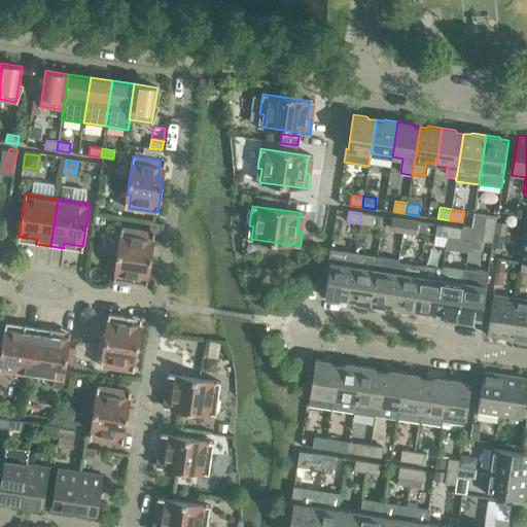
[(361,213),(359,223),(372,225),(374,214),(361,213)]
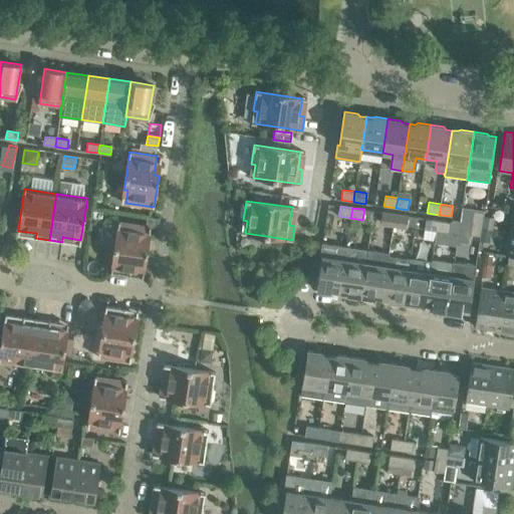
[(474,210),(472,222),(482,224),(484,212),(474,210)]
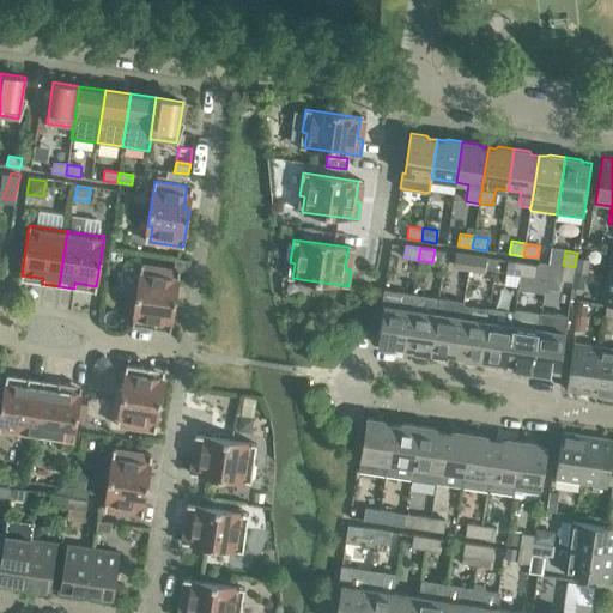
[(469,267),(471,255),(456,253),(455,266),(469,267)]
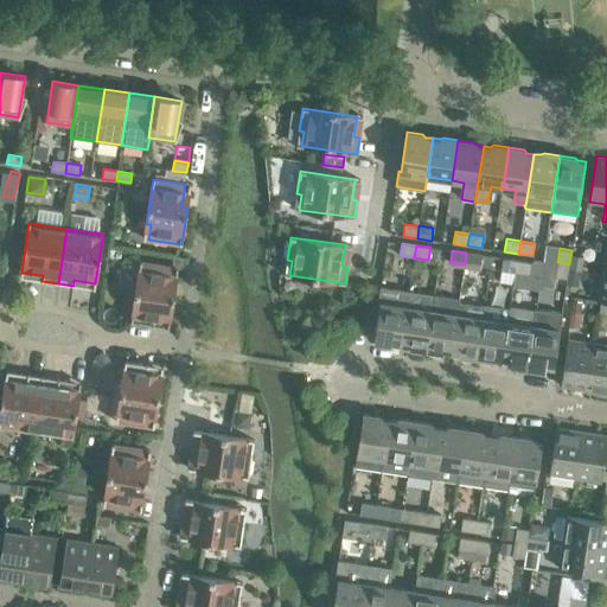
[(466,253),(465,264),(479,267),(480,255),(466,253)]
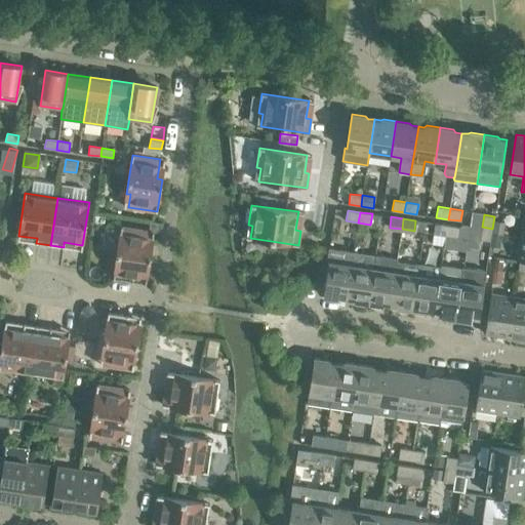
[(494,221),(492,234),(502,236),(506,224),(494,221)]
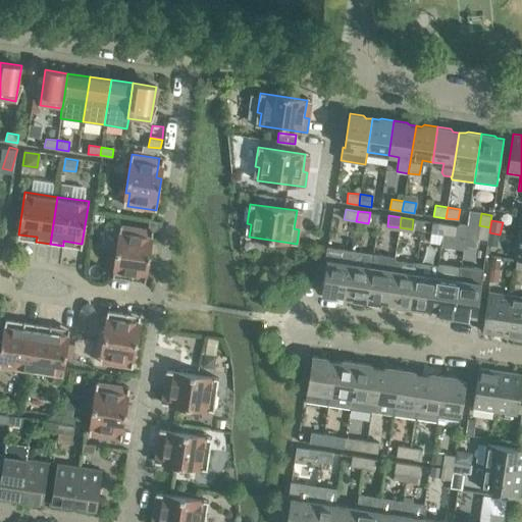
[(444,235),(445,223),(432,222),(431,232),(444,235)]
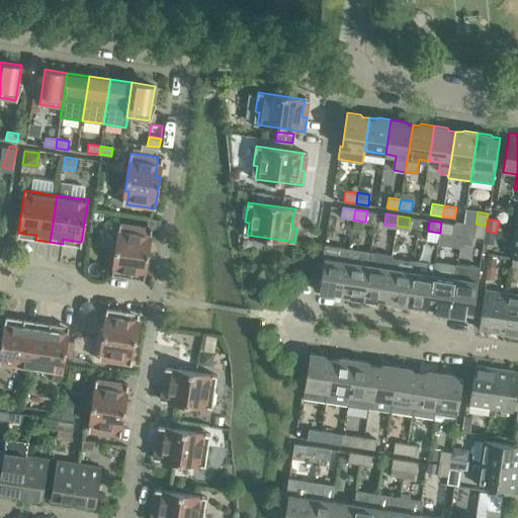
[(441,222),(440,233),(452,235),(453,224),(441,222)]
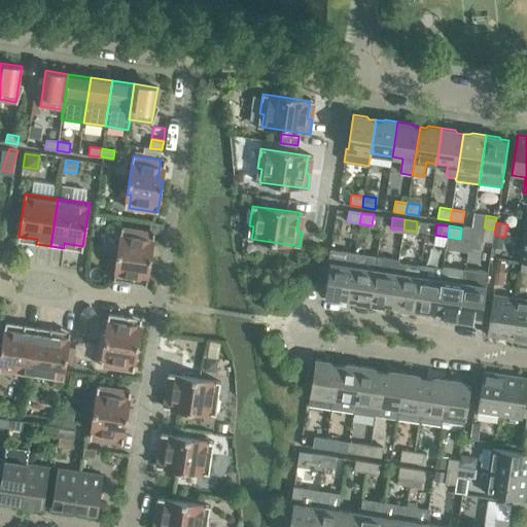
[(115,268),(109,267),(108,267),(106,268),(104,269),(103,269),(103,270),(102,271),(102,272),(101,278),(128,282),(129,278),(147,280),(154,233),(121,227),(115,268)]
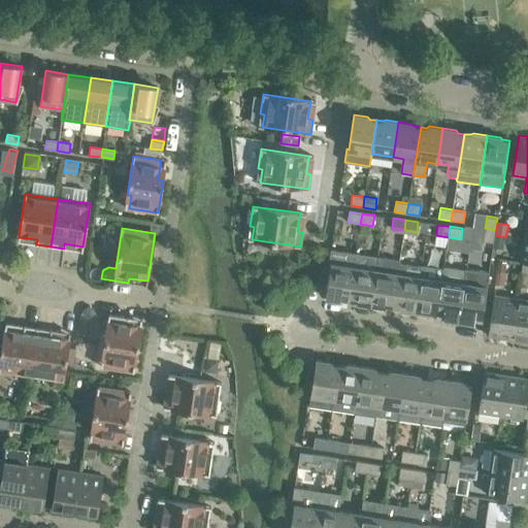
[(485,228),(484,231),(483,241),(493,242),(495,230),(485,228)]
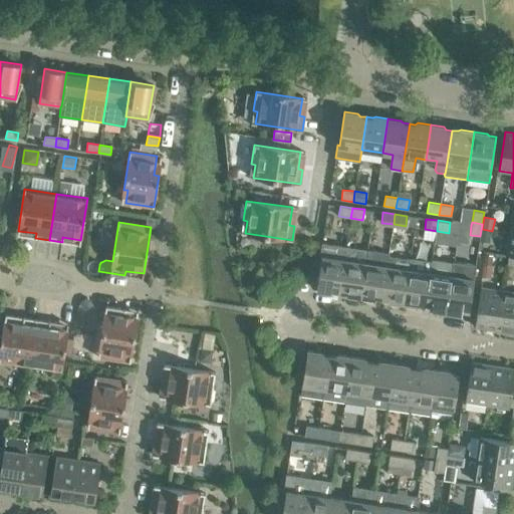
[(489,240),(490,231),(482,230),(481,239),(489,240)]
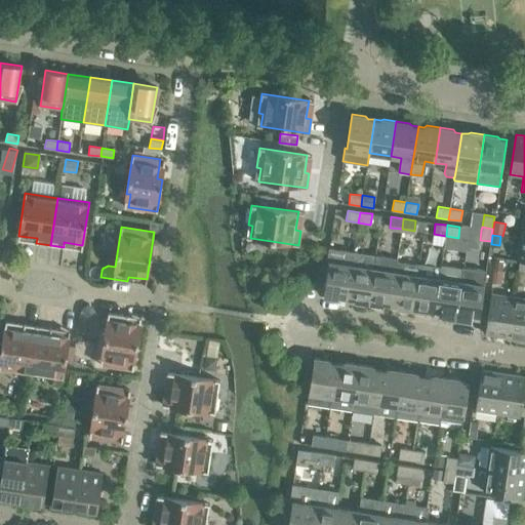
[(340,297),(347,298),(352,265),(354,251),(329,248),(327,263),(329,263),(324,296),(337,298),(340,297)]
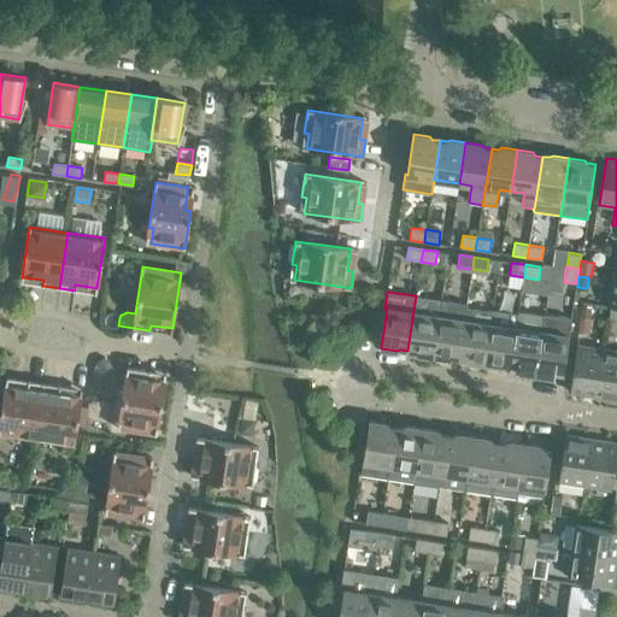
[(413,311),(407,351),(415,351),(417,354),(433,357),(441,300),(416,295),(413,311)]
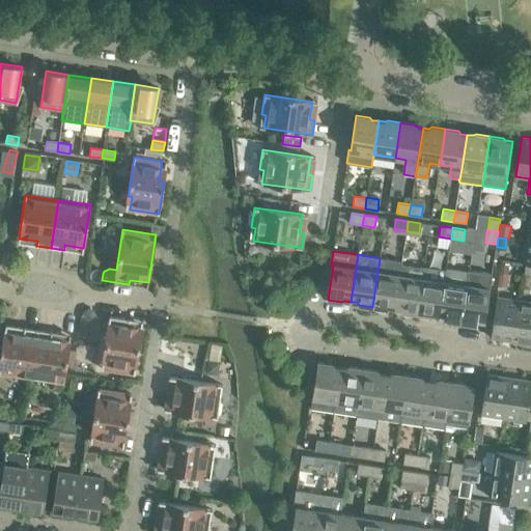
[(395,308),(401,264),(401,261),(380,258),(372,307),(386,309),(389,307),(395,308)]
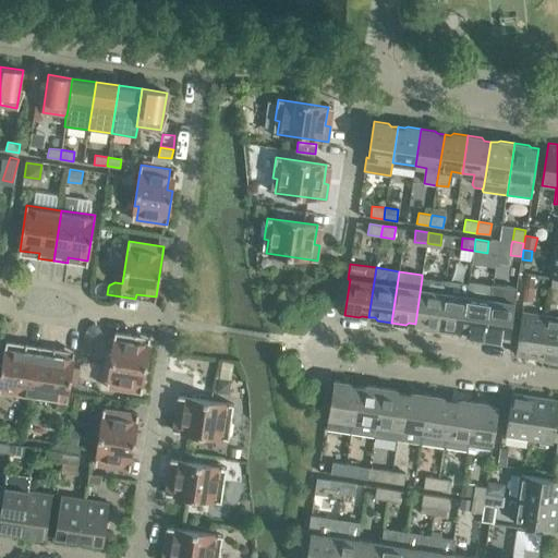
[(424,327),(438,329),(445,281),(422,278),(415,324),(421,325),(424,327)]
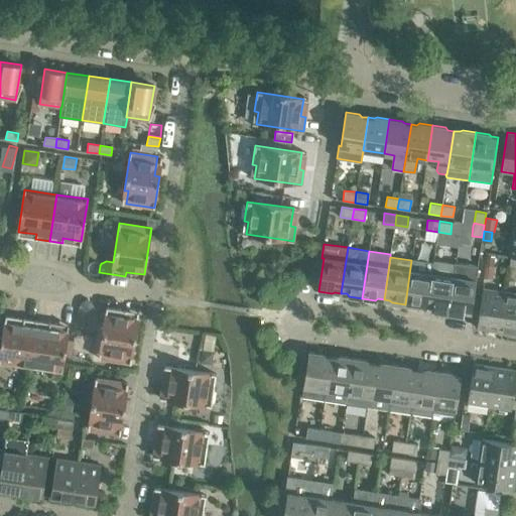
[(420,305),(427,306),(433,263),(411,260),(405,304),(417,306),(420,305)]
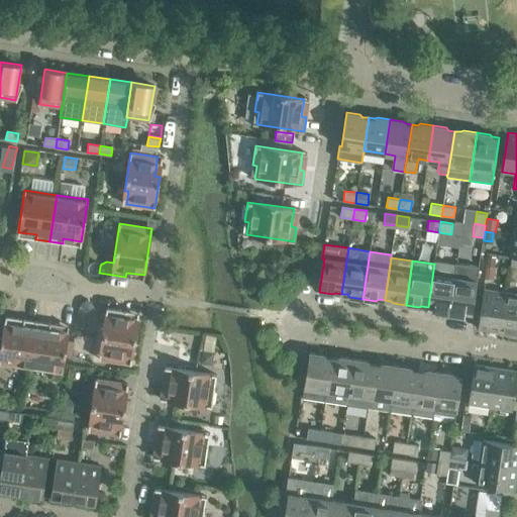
[(435,310),(448,312),(454,277),(455,266),(434,263),(434,264),(428,307),(433,307),(435,310)]
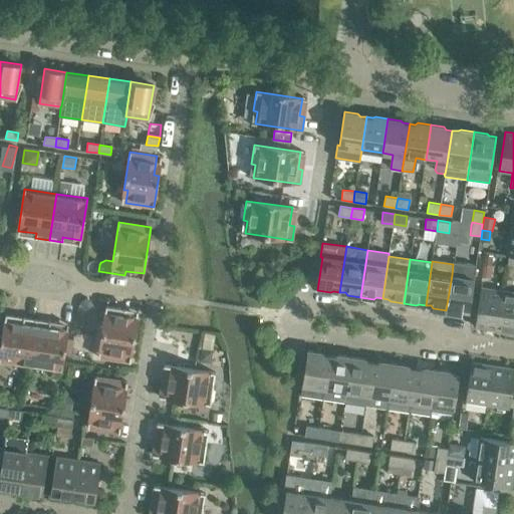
[(464,264),(461,277),(452,275),(446,310),(459,312),(462,310),(469,311),(476,266),(464,264)]
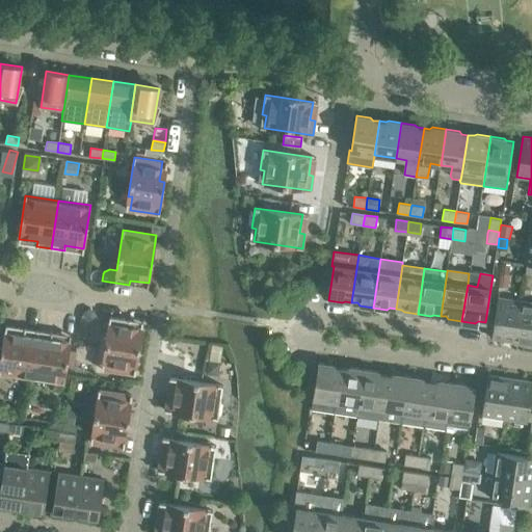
[(498,297),(493,334),(491,338),(514,341),(521,301),(498,297)]
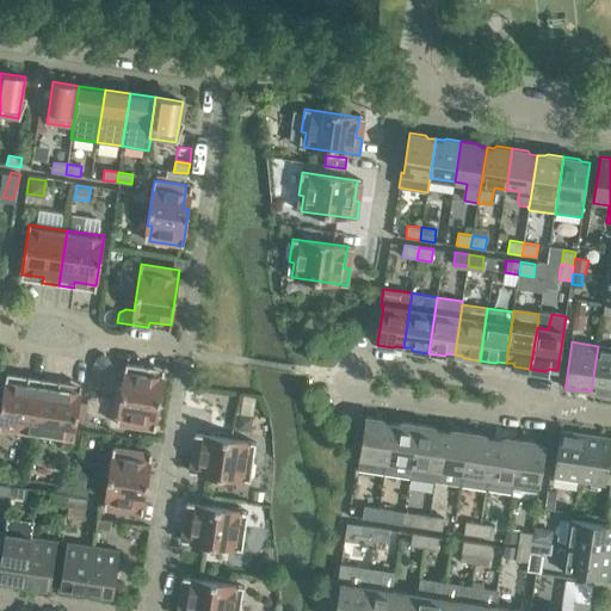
[(610,347),(598,346),(591,392),(610,395),(610,347)]
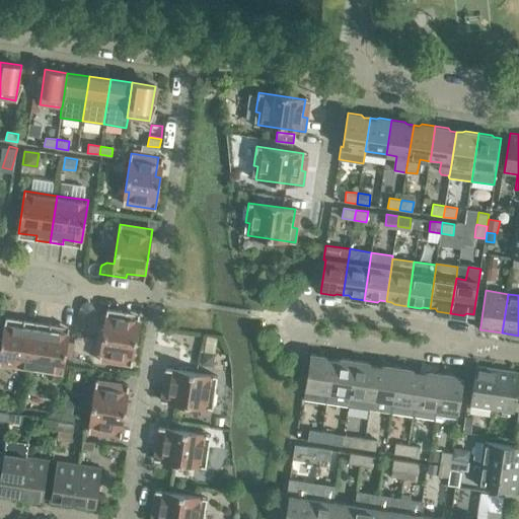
[(93,308),(89,302),(81,308),(85,314),(93,308)]
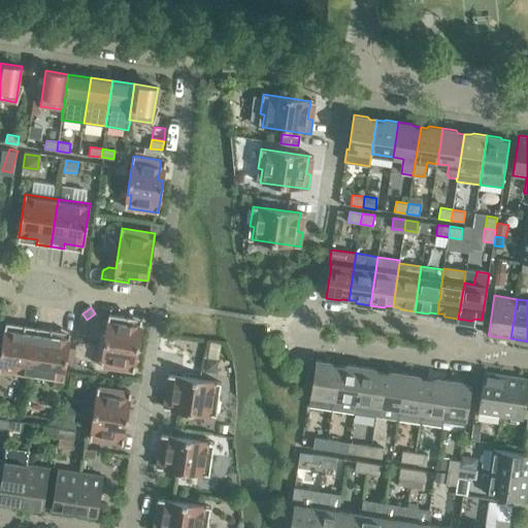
[(123,317),(108,315),(101,362),(114,364),(113,368),(134,371),(141,324),(123,321),(123,317)]
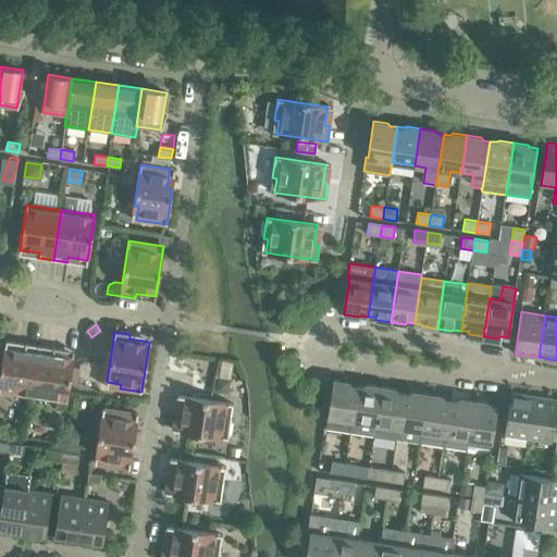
[(0,379),(0,391),(32,396),(40,346),(25,344),(24,348),(5,346),(0,379)]
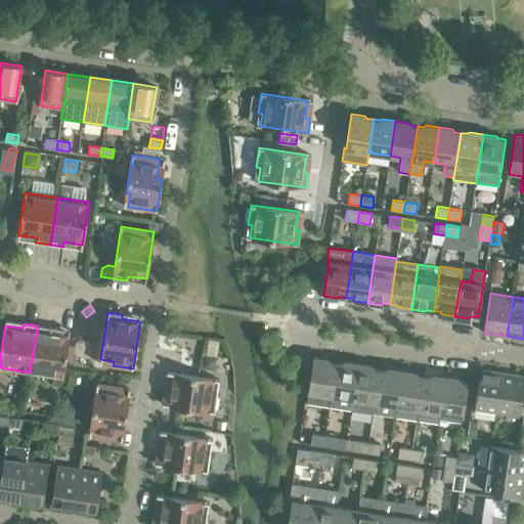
[(38,325),(30,373),(62,378),(66,360),(68,345),(69,335),(50,332),(51,328),(38,325)]
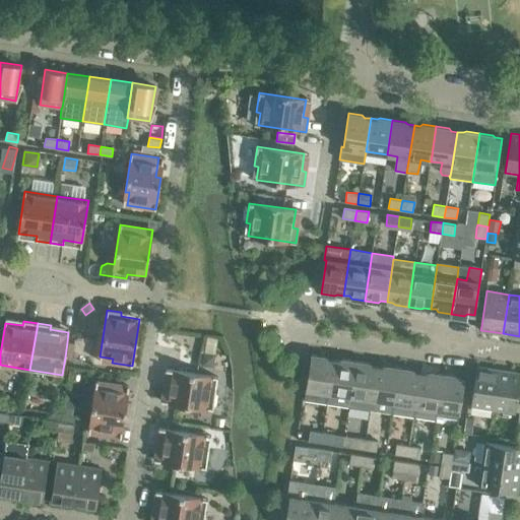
[(67,342),(65,358),(71,359),(73,343),(67,342)]
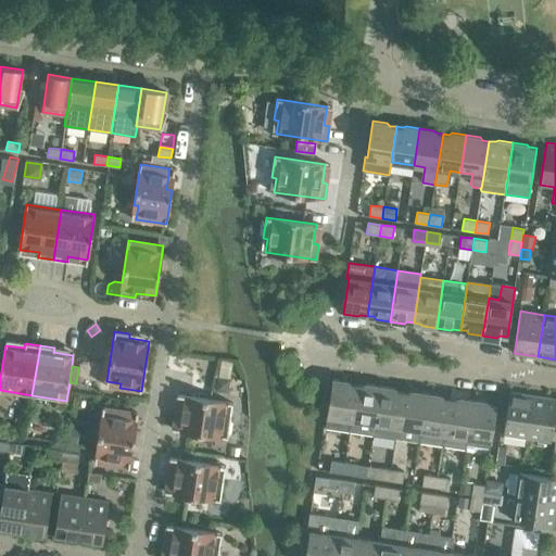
[(229,392),(231,379),(218,377),(216,390),(229,392)]
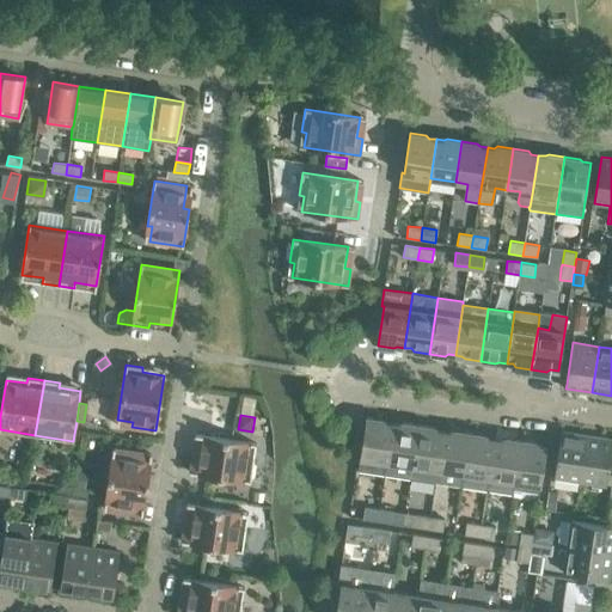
[(386,463),(393,423),(385,422),(383,420),(366,417),(357,471),(385,476),(386,463)]
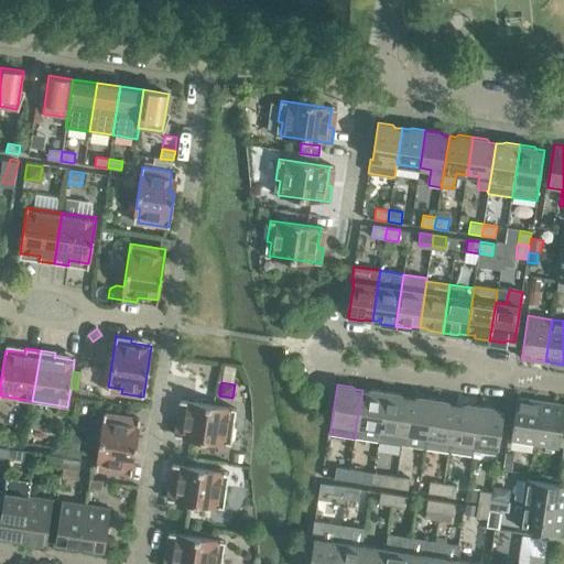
[(356,426),(355,438),(378,442),(386,391),(371,389),(368,391),(362,390),(356,426)]
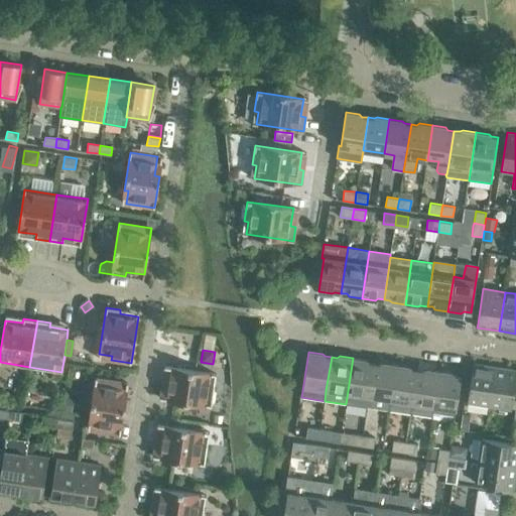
[(346,404),(367,407),(369,396),(374,364),(368,363),(366,360),(353,358),(346,404)]
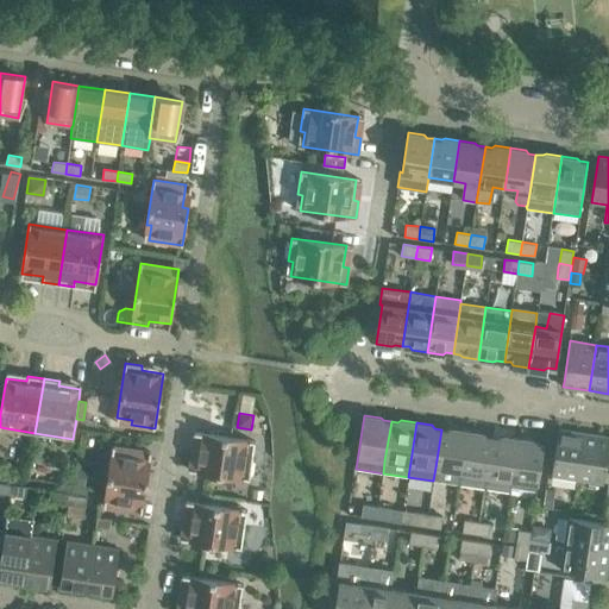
[(435,468),(433,481),(459,484),(468,431),(452,428),(449,429),(441,429),(435,468)]
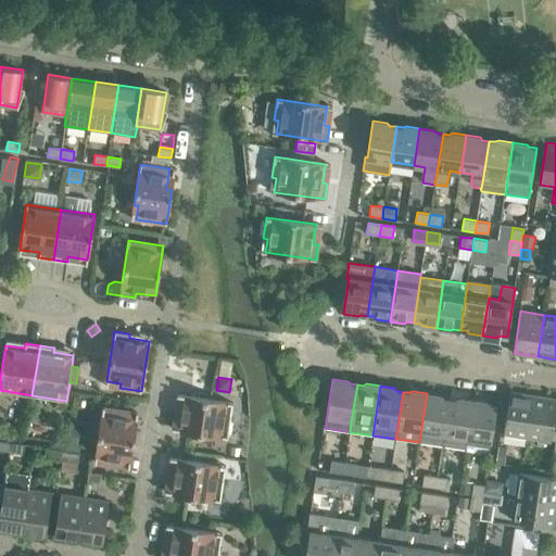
[(528,438),(533,395),(510,392),(504,433),(528,438)]
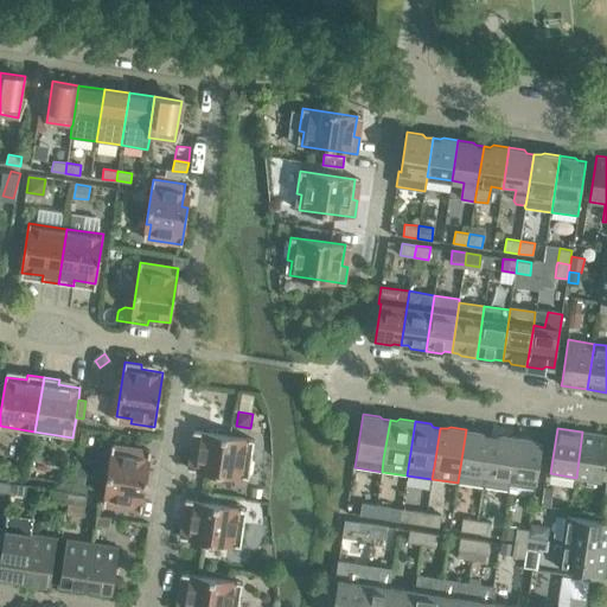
[(466,429),(458,483),(483,486),(491,435),(484,434),(480,432),(466,429)]
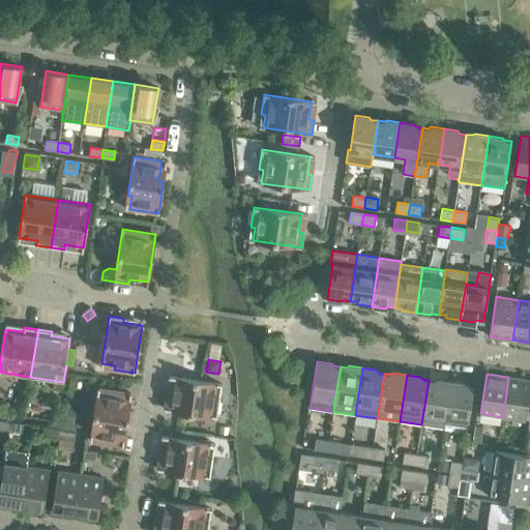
[(169,376),(167,391),(172,391),(169,410),(216,417),(219,396),(215,396),(217,383),(169,376)]
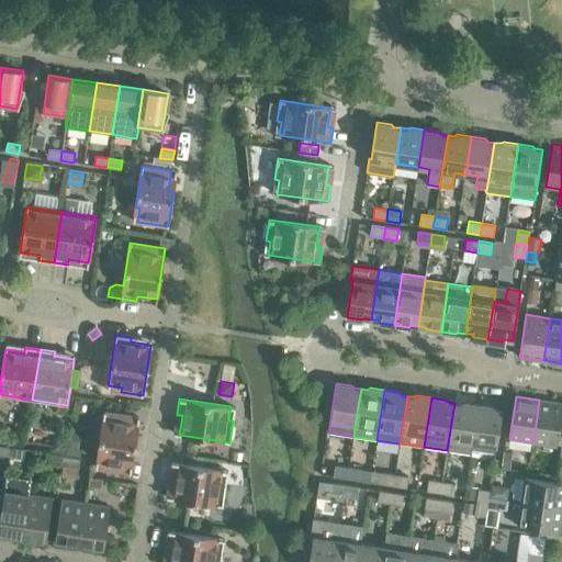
[(561,403),(539,400),(534,442),(557,446),(561,411),(561,403)]
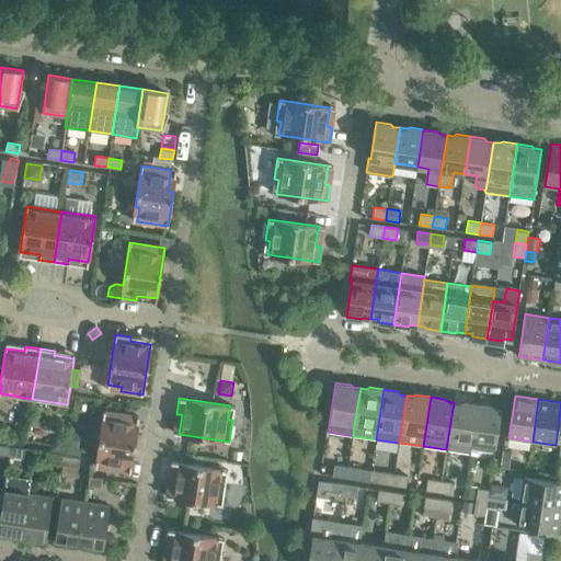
[(460,403),(454,402),(446,449),(469,454),(470,449),(477,403),(464,401),(460,403)]
